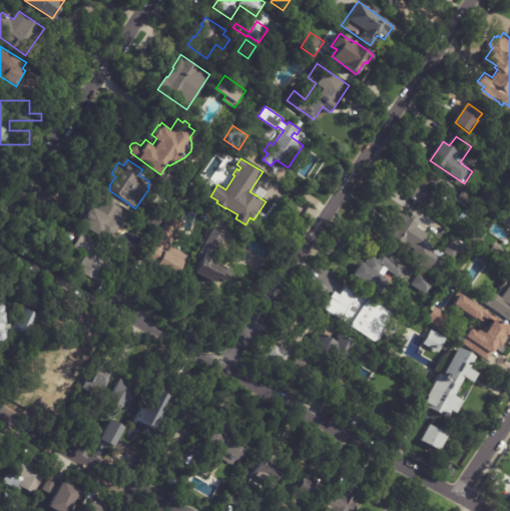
[(435,200),(432,197),(427,206),(408,194),(414,185),(417,187),(418,185),(421,186),(424,180),(422,179),(426,172),(431,175),(432,174),(446,182),(435,200)]
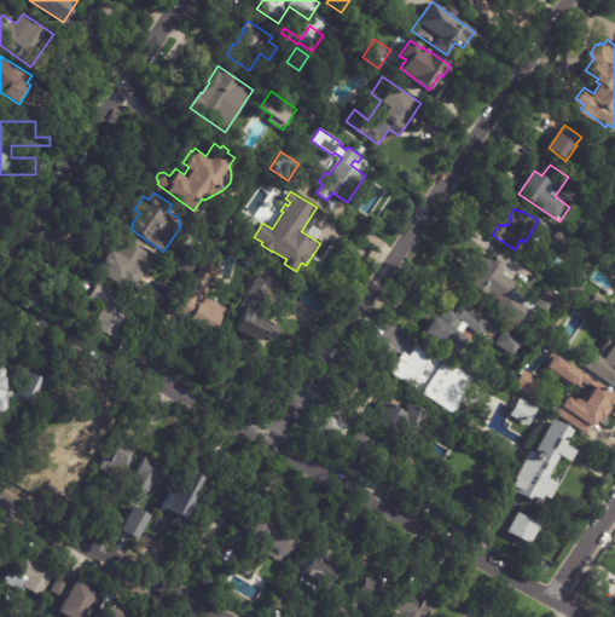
[(555,241),(561,229),(575,238),(568,249),(555,241)]
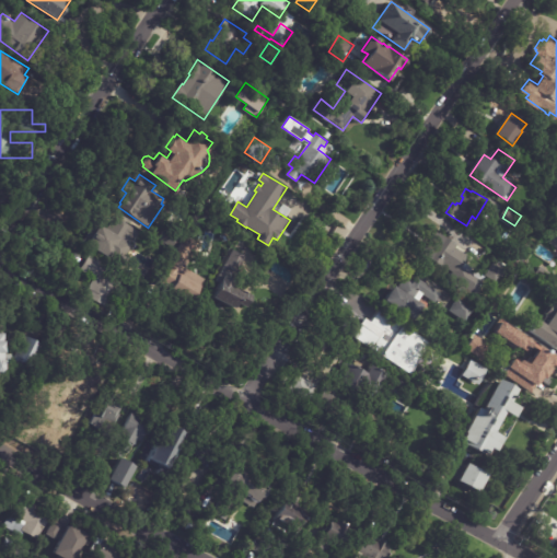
[(142,239),(138,235),(135,240),(139,243),(134,252),(137,254),(129,265),(115,255),(114,256),(92,243),(93,241),(89,239),(96,225),(102,229),(104,223),(108,227),(117,211),(147,230),(142,239)]
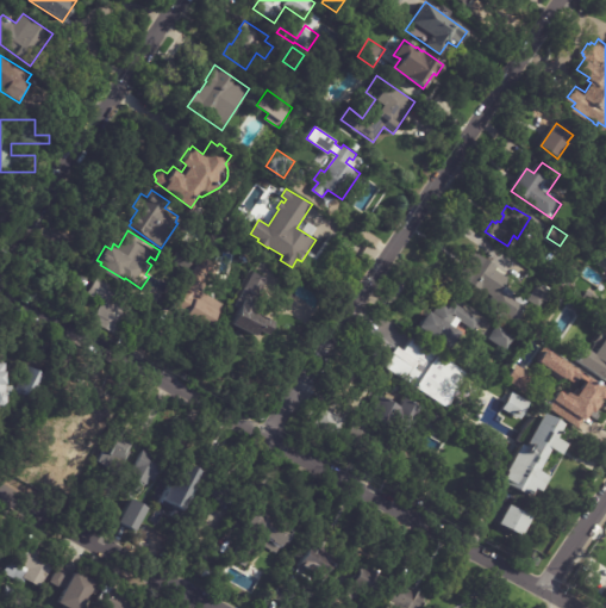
[(173,259),(179,248),(194,259),(188,270),(173,259)]
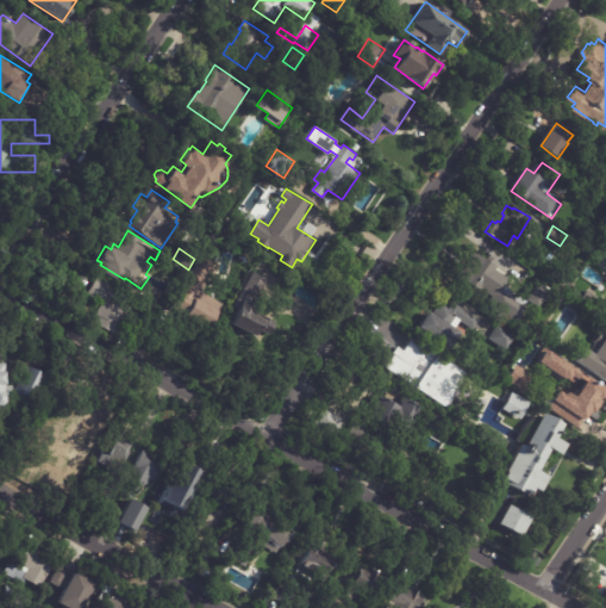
[(481,256),(482,255),(499,267),(497,270),(510,278),(505,285),(529,302),(525,306),(528,308),(517,323),(506,316),(505,318),(499,315),(500,311),(491,305),(497,297),(482,287),(480,290),(460,275),(475,252),(481,256)]
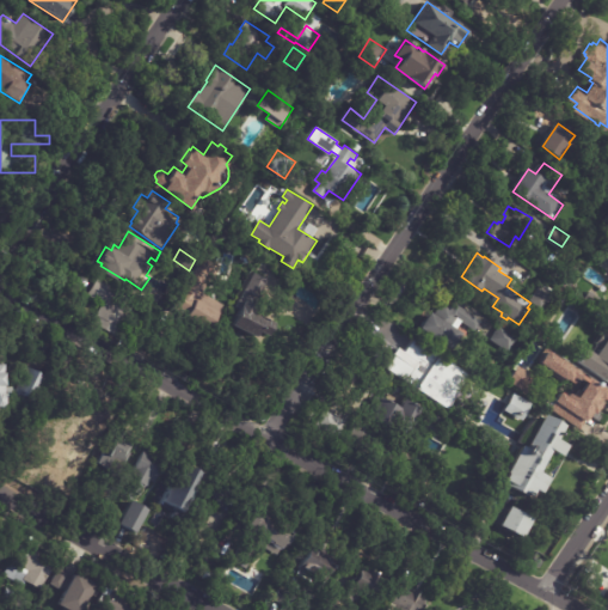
[(204,293),(225,305),(209,331),(172,309),(188,282),(189,282),(203,258),(214,264),(213,267),(217,270),(204,293)]
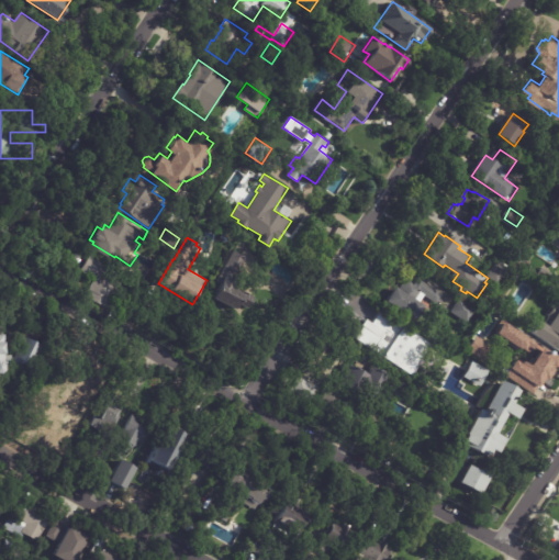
[(248,258),(233,287),(253,297),(247,309),(238,304),(235,311),(213,299),(221,283),(217,282),(233,250),(248,258)]
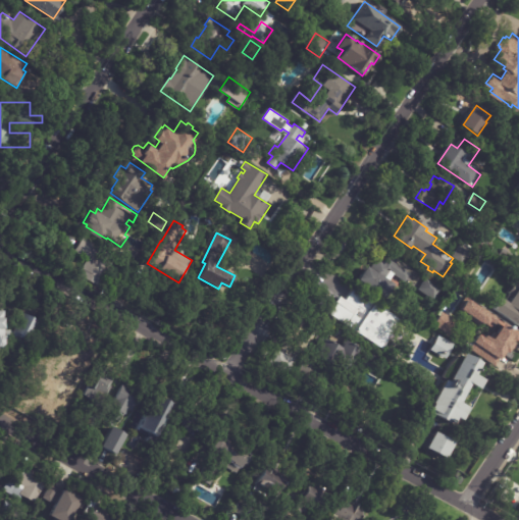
[(84,237),(117,256),(100,287),(82,275),(86,269),(83,268),(89,258),(75,250),(84,237)]
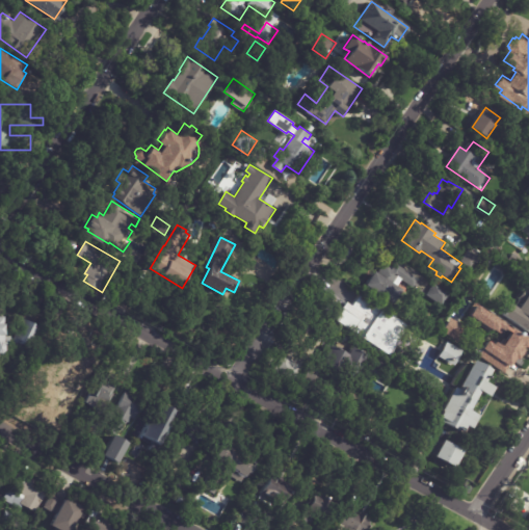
[(481,253),(472,267),(463,261),(472,247),(481,253)]
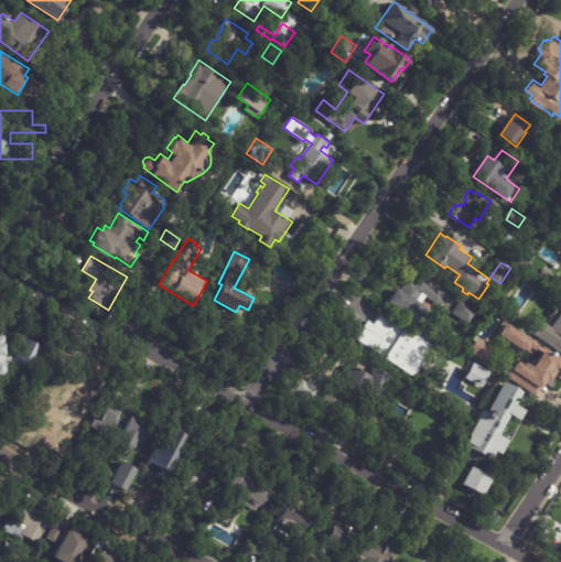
[(552,278),(550,282),(540,277),(543,271),(552,278)]
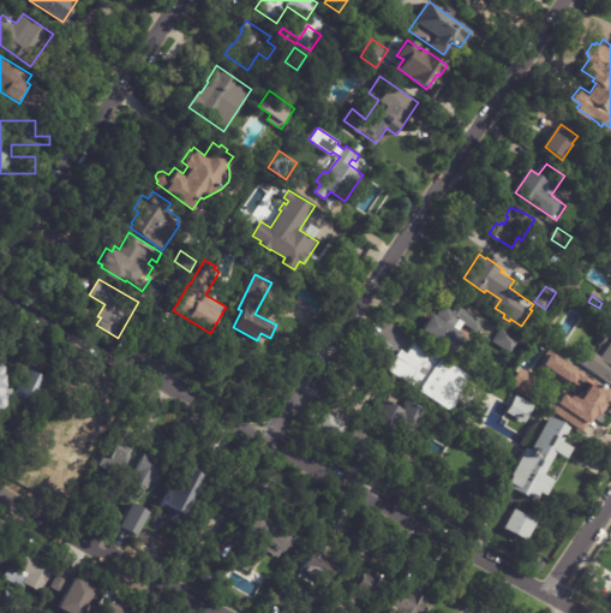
[(457,304),(486,321),(473,341),(465,335),(454,352),(421,332),(432,314),(437,317),(447,302),(455,308),(457,304)]
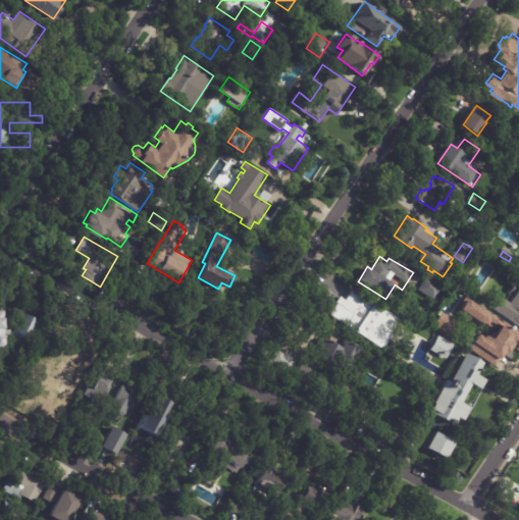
[(428,277),(447,290),(437,301),(420,289),(428,277)]
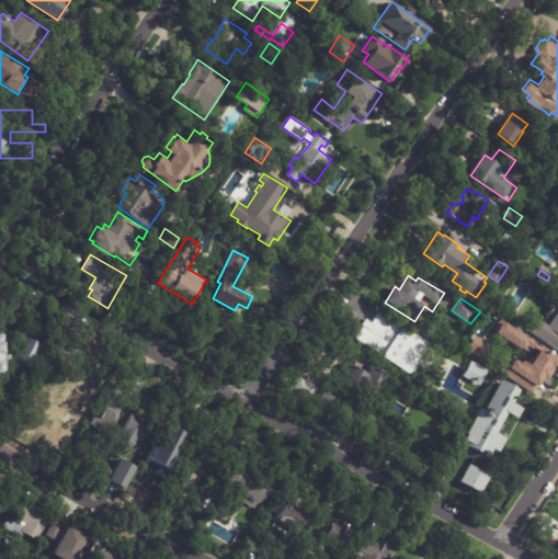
[(430,343),(410,375),(354,338),(363,326),(362,324),(365,319),(372,323),(380,310),(430,343)]
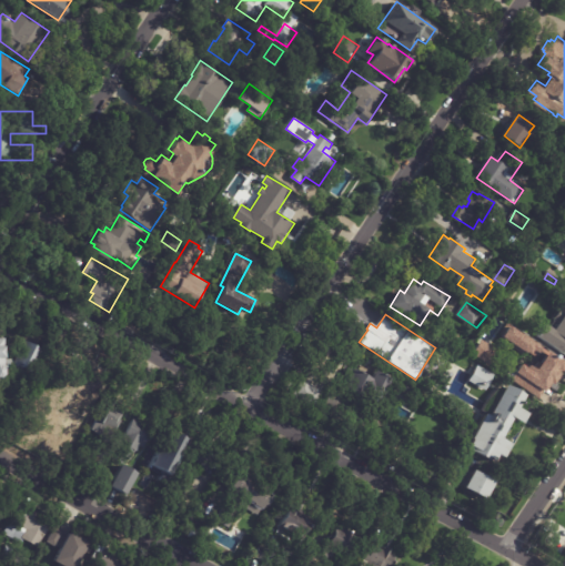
[(564,357),(540,341),(548,329),(557,335),(564,323),(564,357)]
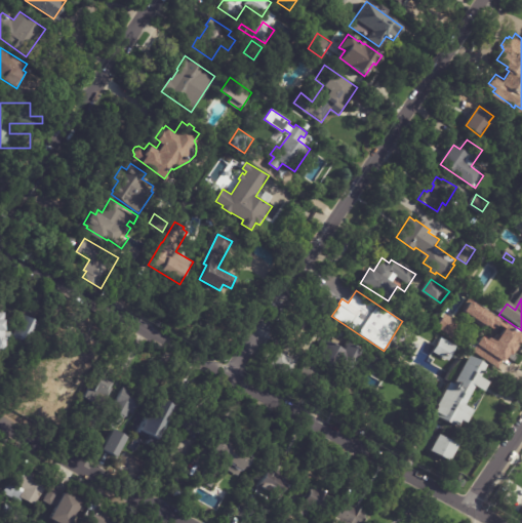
[(40,321),(29,342),(12,334),(12,338),(2,338),(2,342),(0,344),(0,302),(5,303),(4,312),(3,312),(3,328),(14,329),(25,312),(40,321)]
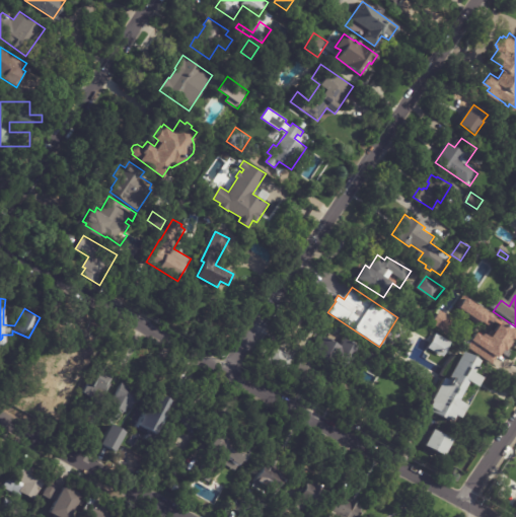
[(513,327),(500,348),(494,344),(490,349),(483,344),(491,331),(486,327),(489,322),(486,320),(491,312),(513,327)]
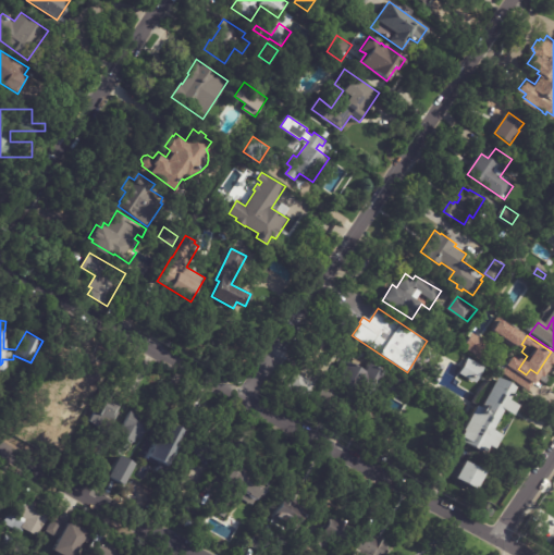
[(478,382),(460,373),(469,357),(487,367),(478,382)]
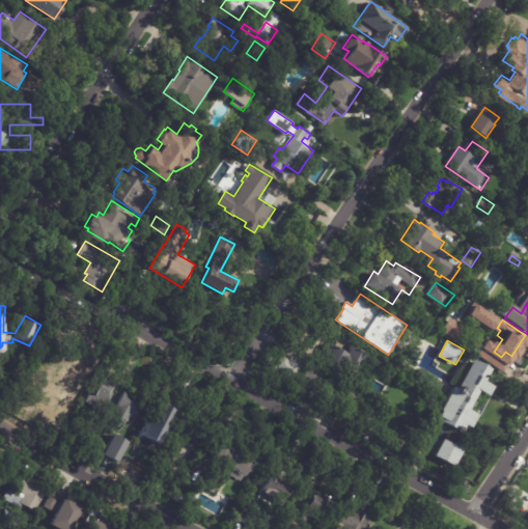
[(367,354),(355,379),(339,370),(338,373),(317,363),(322,356),(325,358),(331,345),(348,354),(352,345),(367,354)]
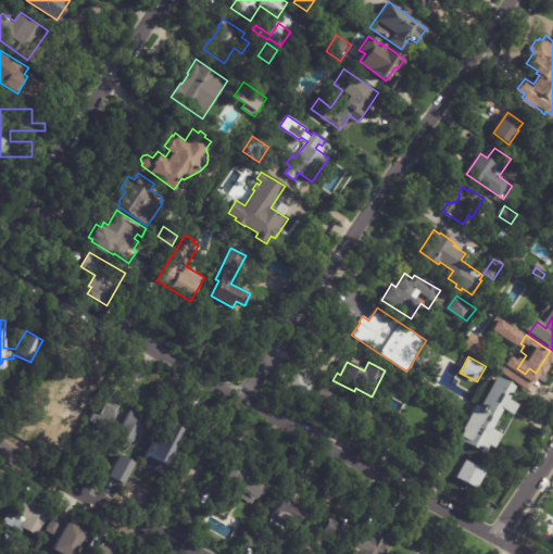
[(98,381),(85,405),(72,399),(66,410),(58,404),(76,369),(98,381)]
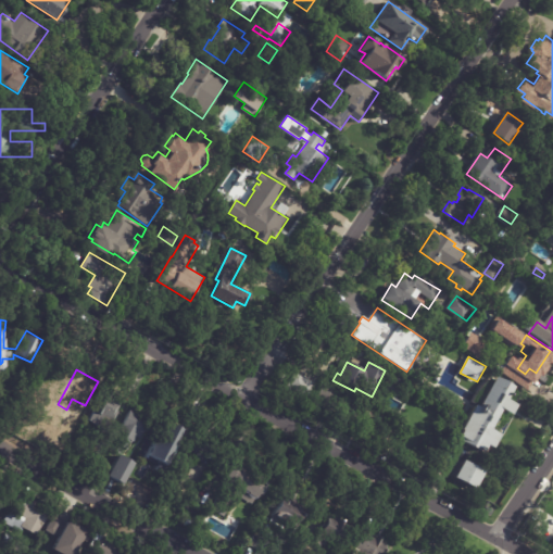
[(288,387),(297,370),(317,382),(309,398),(288,387)]
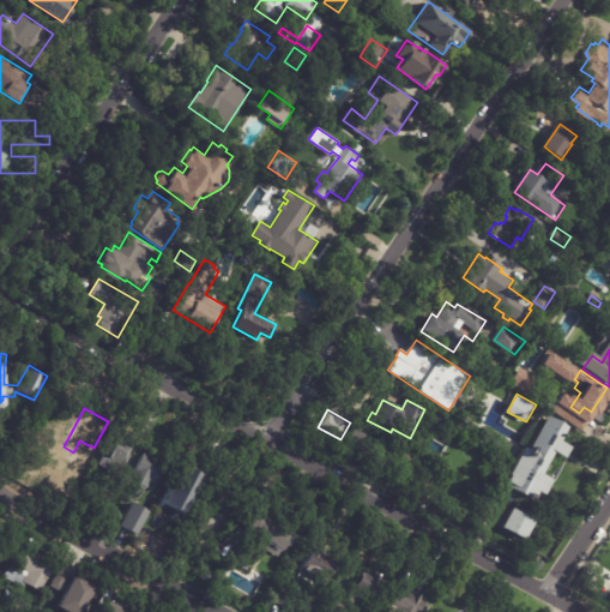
[(565,460),(554,454),(542,477),(553,481),(544,496),(538,493),(533,501),(531,499),(530,501),(505,487),(507,484),(506,484),(509,477),(508,477),(523,448),(529,451),(547,417),(568,427),(561,443),(571,448),(565,460)]
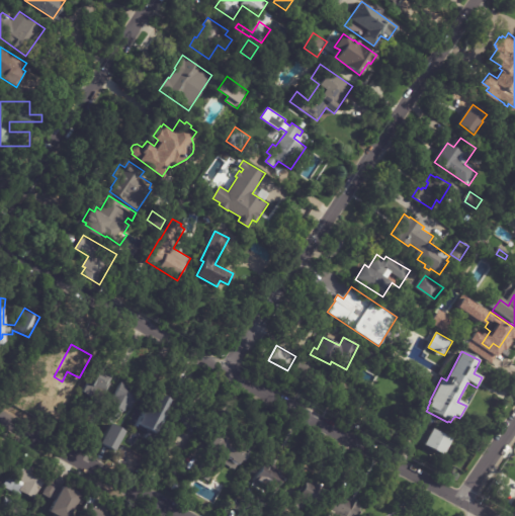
[(337,397),(339,392),(332,389),(330,393),(318,387),(320,381),(311,377),(309,381),(294,374),(304,356),(361,387),(352,405),(337,397)]
